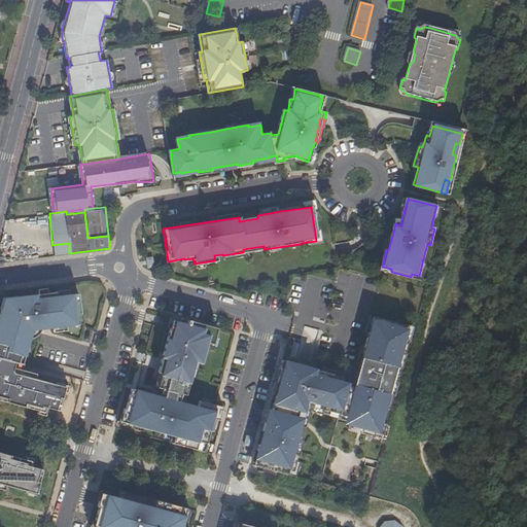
[(69,243),(51,245),(53,255),(69,253),(69,243)]
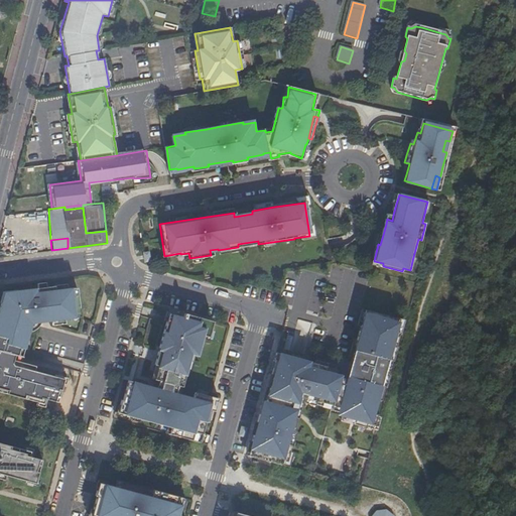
[(403,268),(402,271),(413,274),(417,258),(413,257),(410,270),(403,268)]
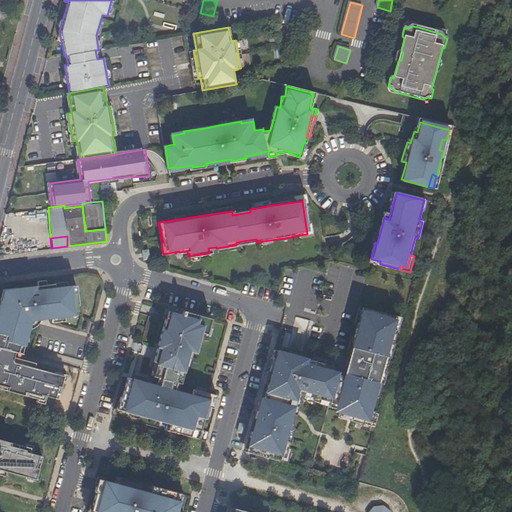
[(0,388),(42,399),(43,395),(56,398),(62,375),(32,367),(16,363),(17,358),(12,357),(13,351),(21,353),(23,354),(33,319),(50,317),(63,315),(78,313),(75,285),(65,286),(53,287),(53,284),(16,288),(16,292),(6,293),(3,300),(0,299),(0,388)]
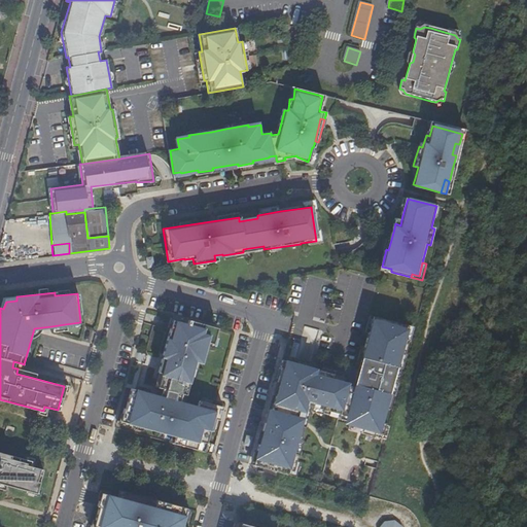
[(2,299),(0,305),(0,308),(3,309),(6,302),(16,301),(16,296),(2,299)]
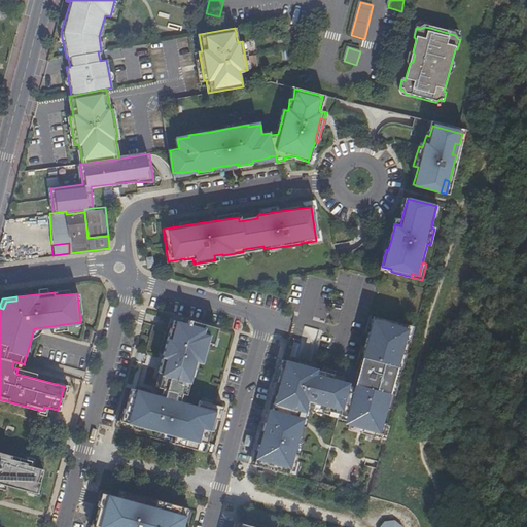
[(259,438),(252,465),(296,477),(301,462),(296,462),(299,455),(293,454),(296,442),(301,443),(305,427),(301,426),(306,406),(323,410),(322,413),(339,417),(340,415),(351,417),(350,422),(348,429),(373,436),(375,431),(382,433),(385,423),(381,422),(384,408),(389,409),(392,393),(388,392),(391,380),(395,382),(399,366),(395,365),(398,353),(402,354),(407,340),(402,338),(406,325),(372,316),(366,332),(361,351),(357,366),(360,367),(358,376),(359,376),(356,388),(347,386),(347,383),(343,382),(344,377),(342,377),(320,371),(318,371),(317,375),(310,374),(311,369),(302,365),(296,364),(281,360),(272,392),(259,438)]
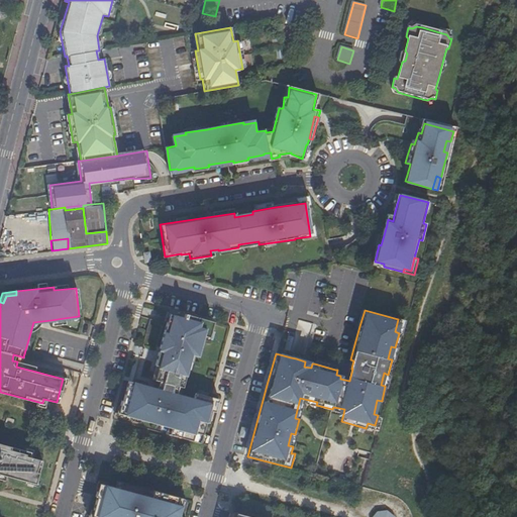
[(169,434),(200,443),(206,422),(209,423),(212,411),(215,412),(219,399),(196,393),(194,399),(181,395),(176,393),(178,386),(183,388),(192,354),(198,356),(203,336),(209,337),(213,322),(185,314),(184,318),(169,314),(156,366),(159,367),(156,380),(160,381),(157,389),(152,388),(128,382),(123,401),(121,401),(118,413),(171,428),(169,434)]
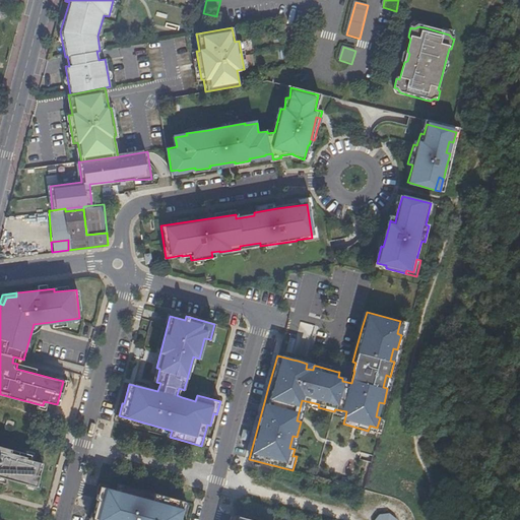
[(406,322),(400,321),(397,333),(401,335),(402,335),(406,322)]
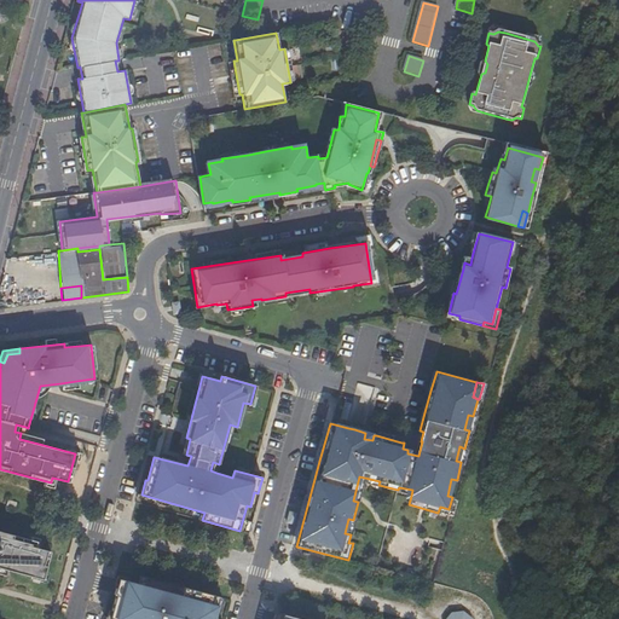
[(473,416),(468,415),(464,429),(469,431),(470,431),(474,416),(473,416)]
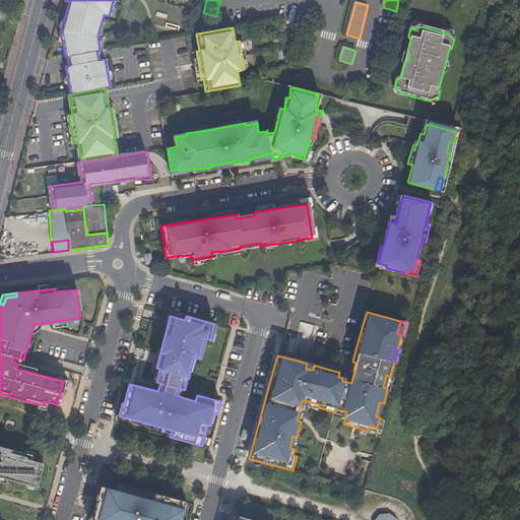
[(21,359),(13,356),(12,363),(17,364),(16,369),(33,373),(34,369),(19,365),(21,359)]
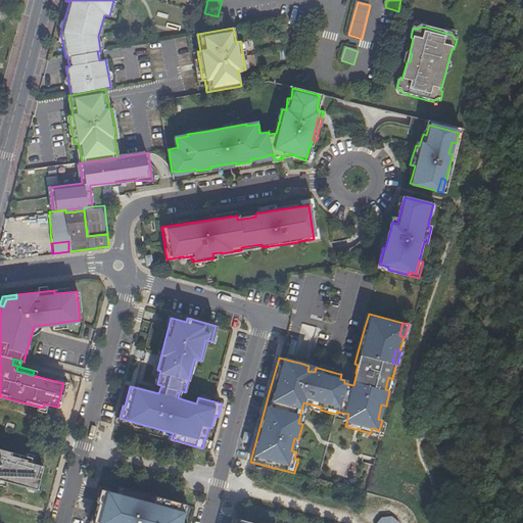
[(350,382),(344,380),(344,383),(353,385),(357,373),(355,373),(358,365),(354,364),(350,382)]
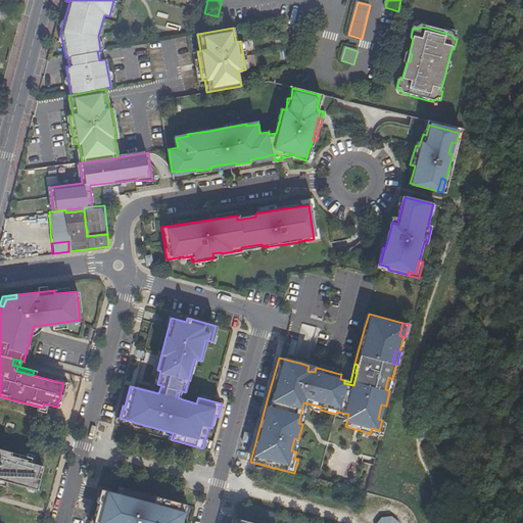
[(340,370),(319,365),(318,368),(339,374),(340,370)]
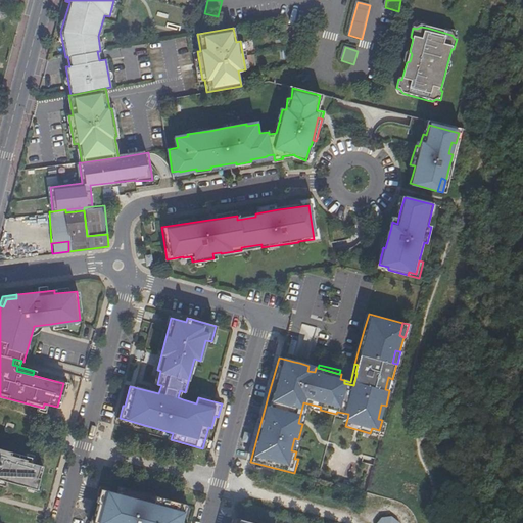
[(388,377),(385,389),(389,390),(390,391),(393,379),(392,379),(388,377)]
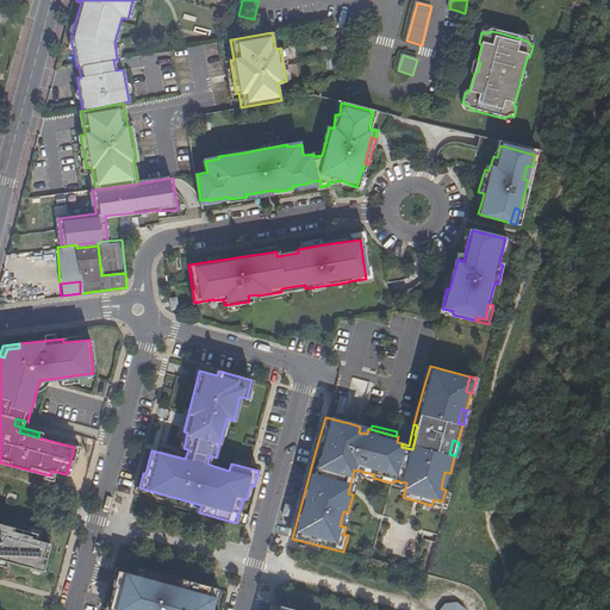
[(374,474),(354,470),(348,493),(353,495),(354,495),(359,477),(373,480),(373,478),(374,474)]
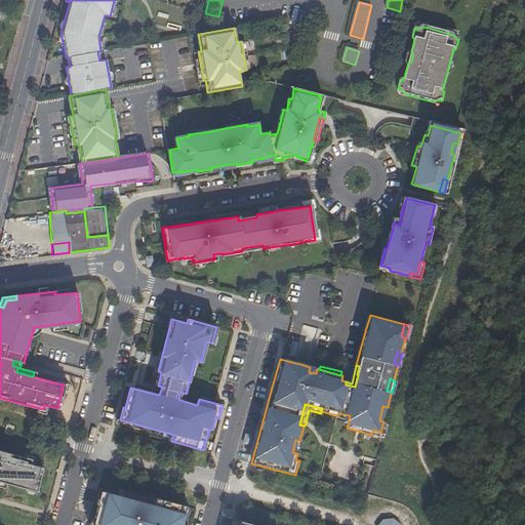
[(373,430),(371,435),(384,438),(388,422),(384,421),(380,432),(373,430)]
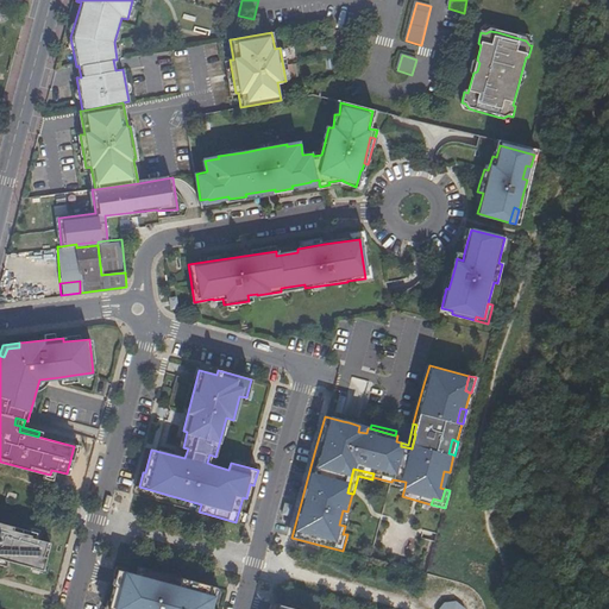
[(347,512),(343,510),(339,525),(345,526),(346,526),(351,512),(347,512)]
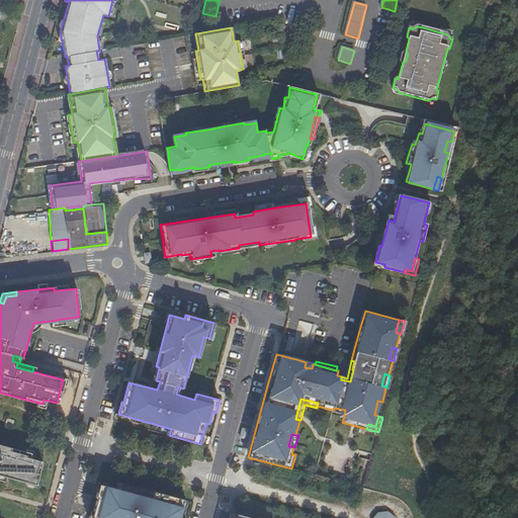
[(27,453),(0,445),(0,476),(3,477),(33,485),(39,461),(26,458),(27,453)]
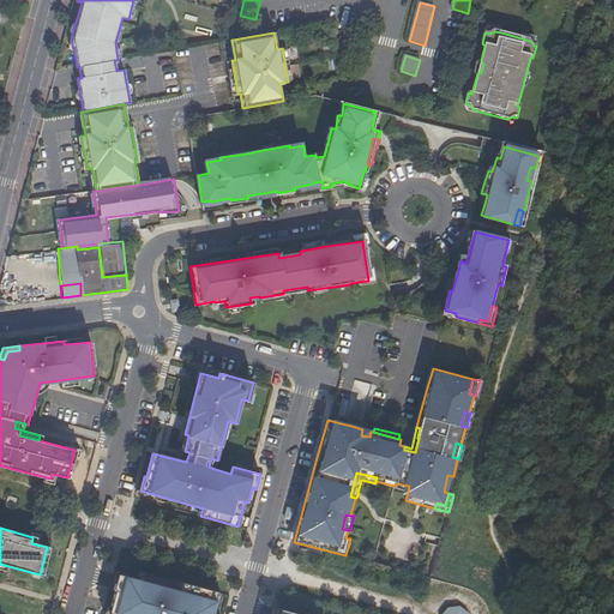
[(216,593),(138,571),(137,581),(116,575),(112,590),(114,590),(113,596),(107,613),(216,613),(211,613),(216,593)]
